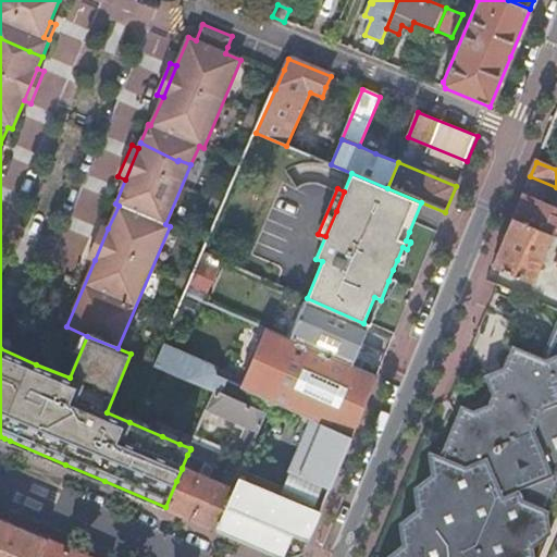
[(556,209),(522,196),(512,220),(552,236),(556,238),(556,209)]
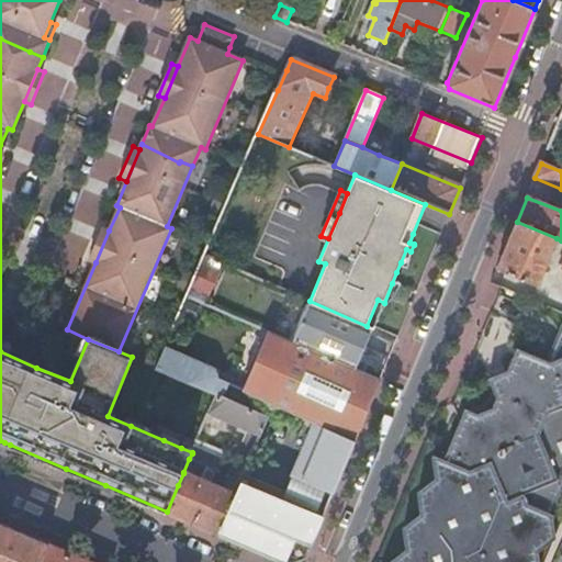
[(517,222),(496,270),(507,274),(515,278),(537,287),(557,238),(517,222)]
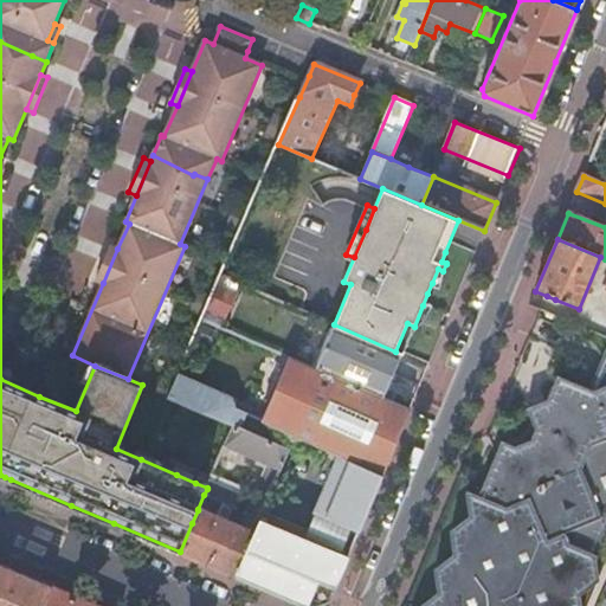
[(96,281),(103,283),(117,249),(110,246),(96,281)]
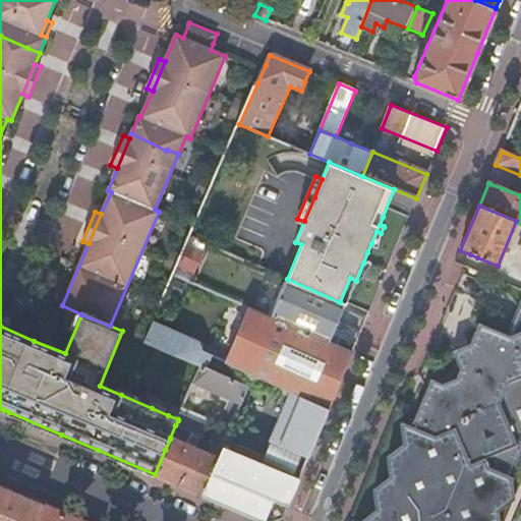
[(384,229),(384,227),(381,233),(377,231),(371,243),(378,246),(381,241),(383,235),(384,229)]
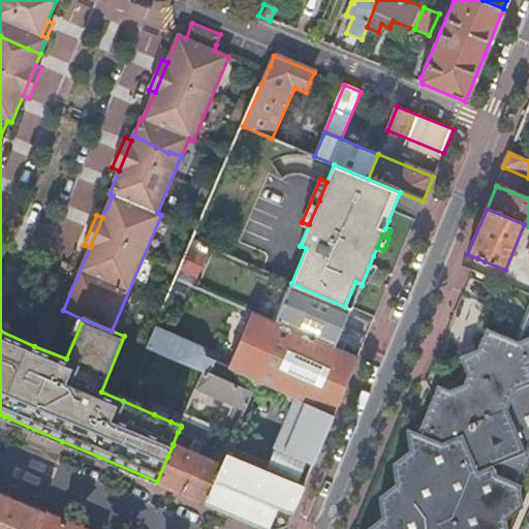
[(192,285),(210,247),(194,240),(177,278),(192,285)]
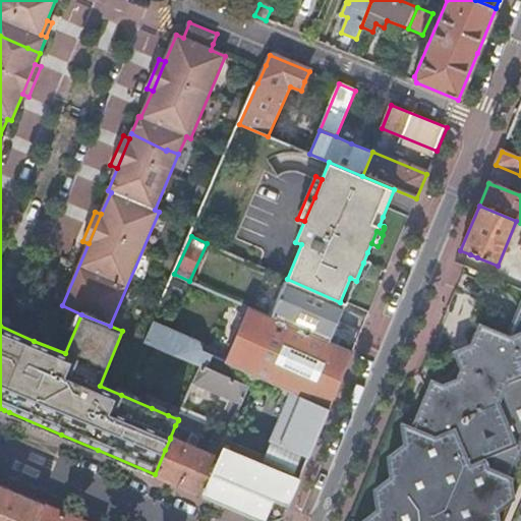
[(370,266),(363,263),(356,281),(352,289),(354,288),(360,281),(366,274),(370,266)]
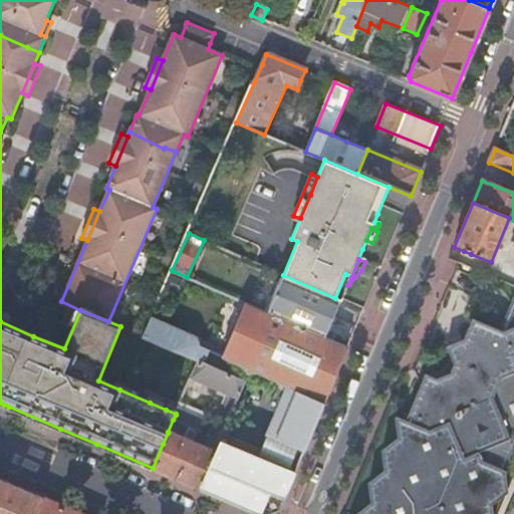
[(335,298),(341,300),(347,285),(351,277),(345,274),(335,298)]
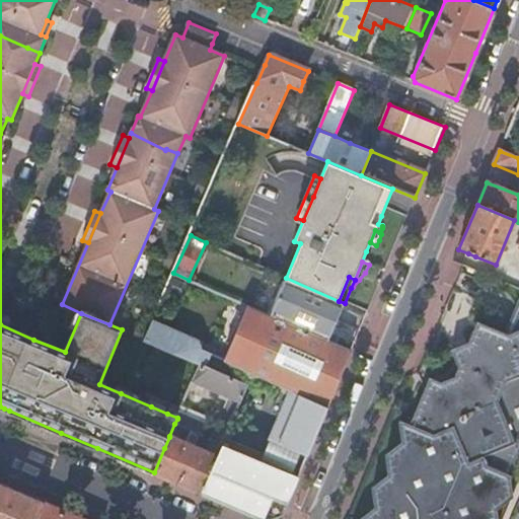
[(339,318),(345,303),(339,301),(286,278),(271,316),(337,346),(343,331),(335,327),(339,318)]
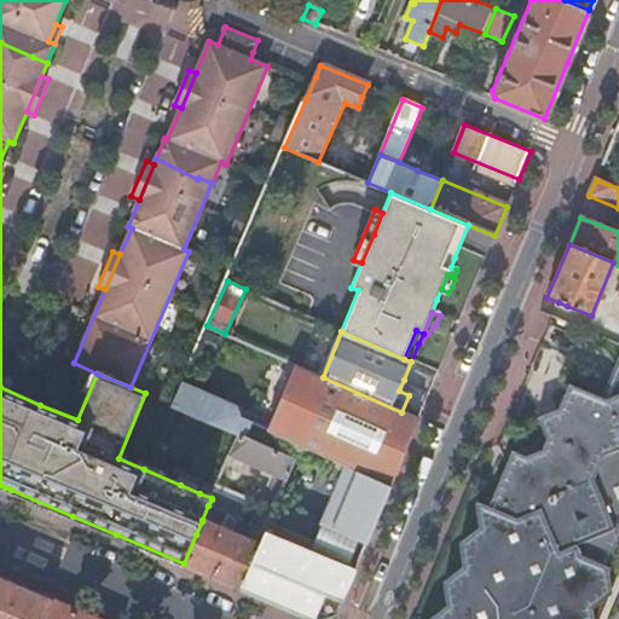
[(618,357),(602,399),(570,386),(559,411),(550,415),(539,420),(547,440),(542,452),(505,467),(515,489),(492,497),(487,510),(476,505),(478,531),(460,545),(461,572),(443,585),(446,609),(433,618),(594,618),(594,611),(612,595),(608,571),(618,543),(618,357)]
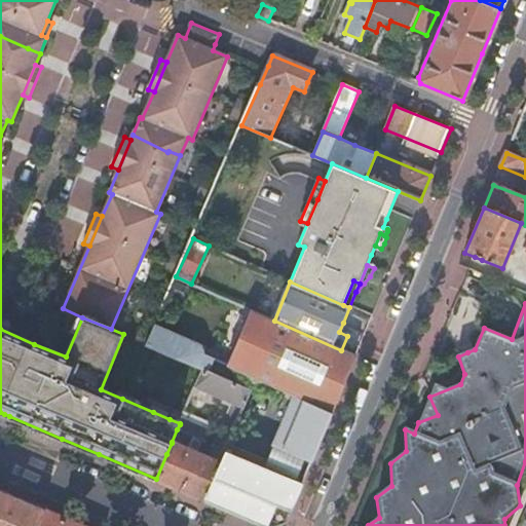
[(344,385),(355,357),(341,350),(274,321),(250,310),(228,362),(226,366),(293,396),(332,413),(344,385)]
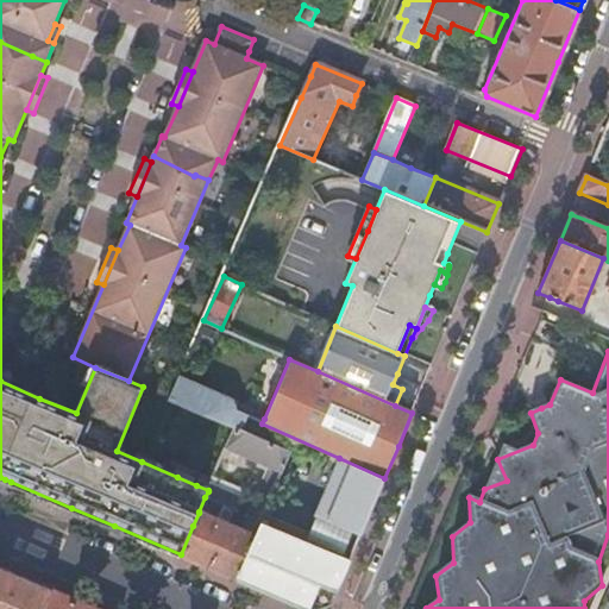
[(179,378),(170,399),(194,409),(227,425),(231,419),(233,410),(236,406),(179,378)]
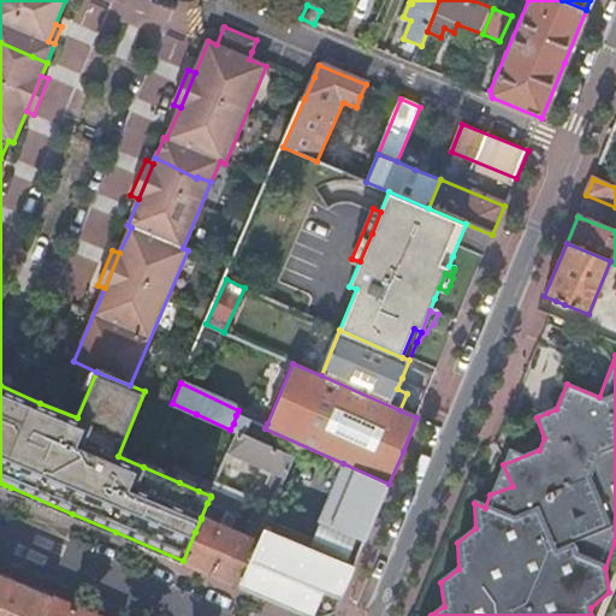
[(236,415),(243,419),(265,428),(267,424),(238,410),(236,415)]
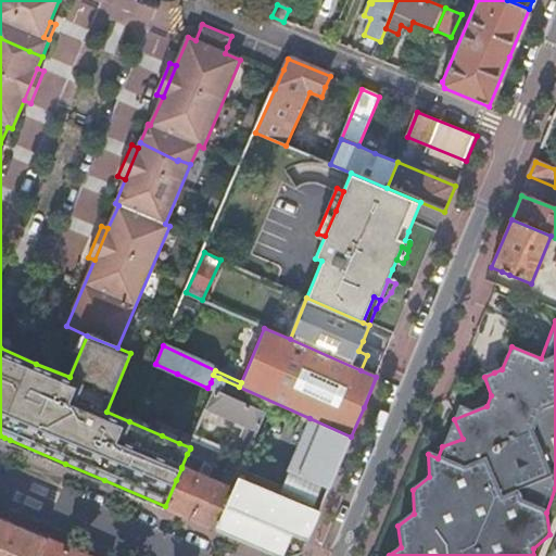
[(186,515),(215,528),(238,476),(241,469),(265,415),(215,392),(207,409),(244,426),(240,437),(244,439),(242,444),(239,443),(228,469),(226,469),(225,471),(227,472),(222,485),(181,467),(181,468),(176,480),(165,506),(186,515)]
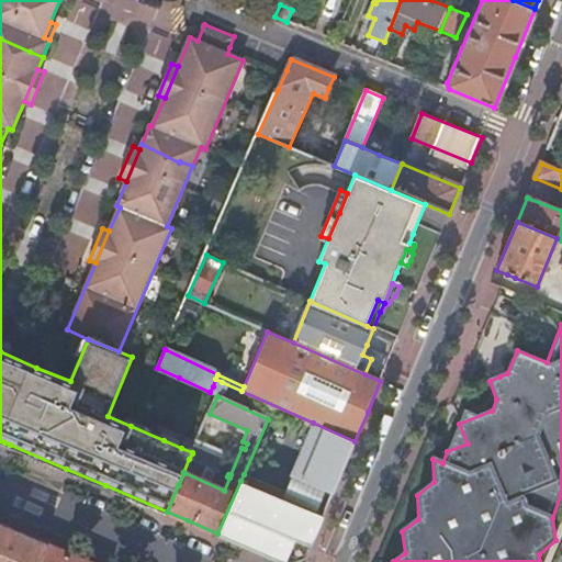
[(355,441),(313,423),(291,475),(304,481),(326,490),(328,491),(334,493),(355,441)]
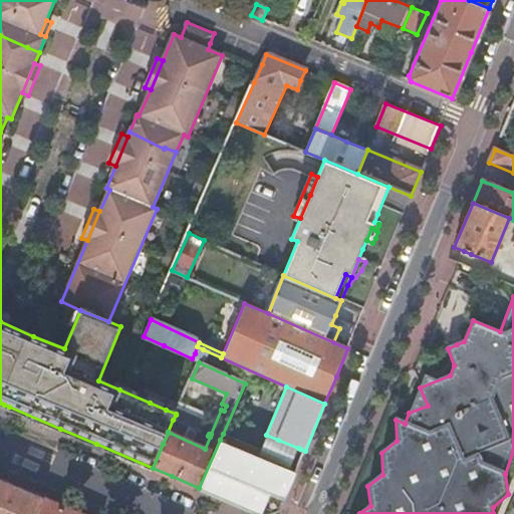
[(152,399),(150,403),(166,410),(168,405),(152,399)]
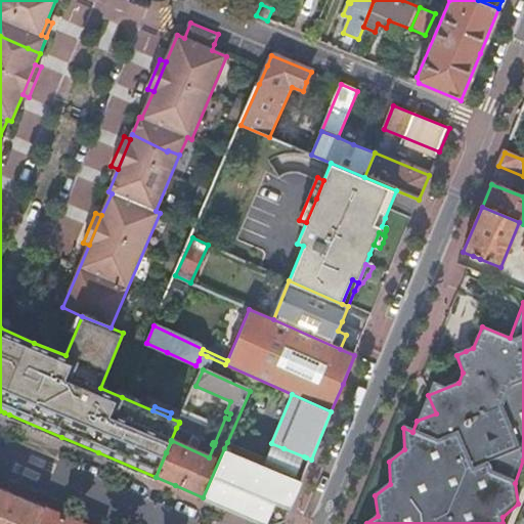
[(181,418),(179,422),(179,423),(176,428),(204,440),(208,430),(181,418)]
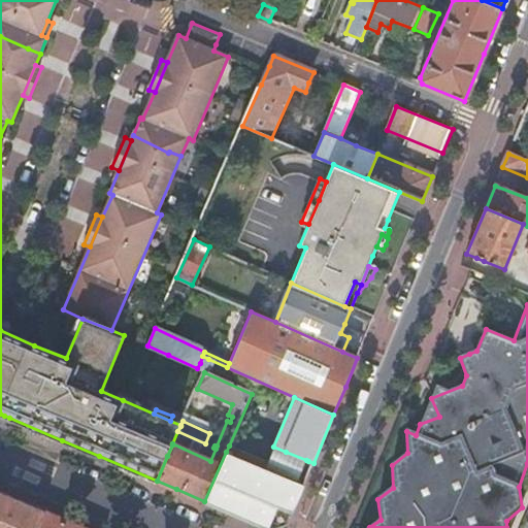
[(267,461),(229,446),(226,452),(265,468),(267,461)]
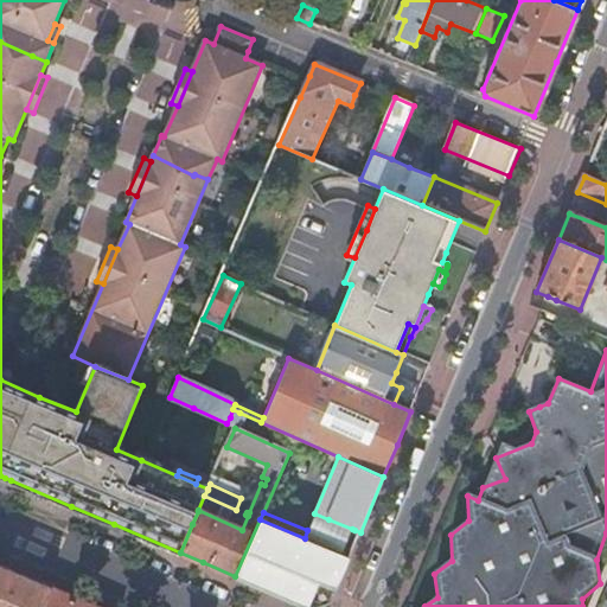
[(328,519),(314,513),(307,530),(305,538),(342,555),(347,542),(352,529),(328,519)]
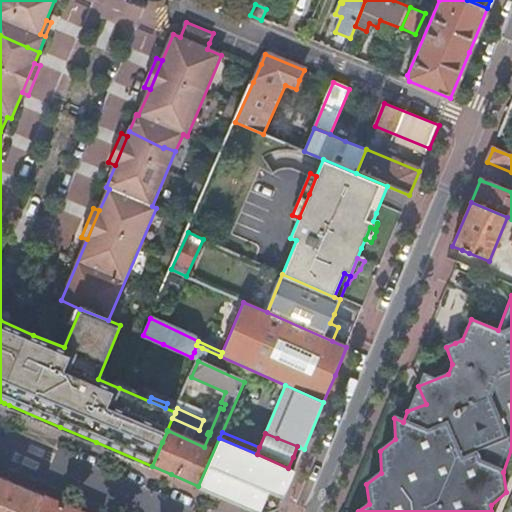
[(257,454),(219,438),(198,486),(232,500),(259,511),(264,511),(275,508),(280,495),(285,497),(295,471),(288,468),(257,454)]
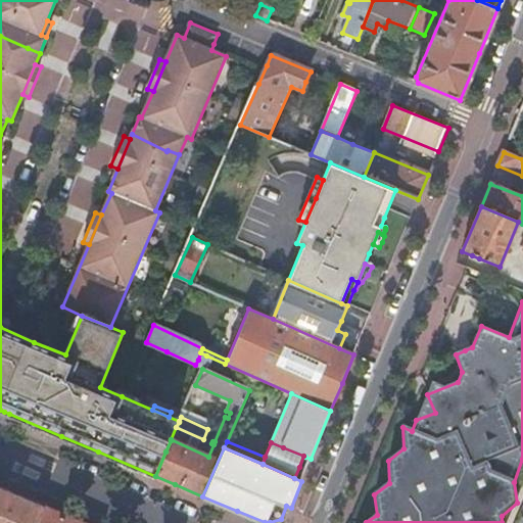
[(17,494),(0,487),(0,522),(37,522),(45,507),(17,494)]
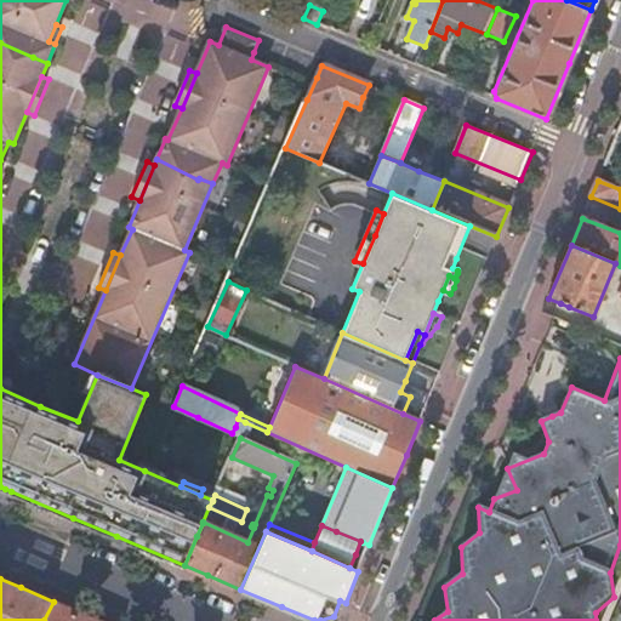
[(98,620),(53,602),(44,620),(98,620)]
